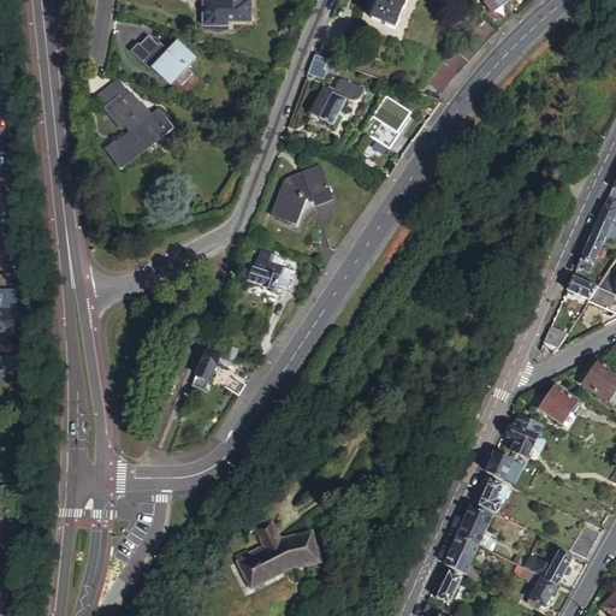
[(200,0),(200,1),(203,1),(203,27),(229,27),(229,23),(250,23),(250,0),(200,0)]
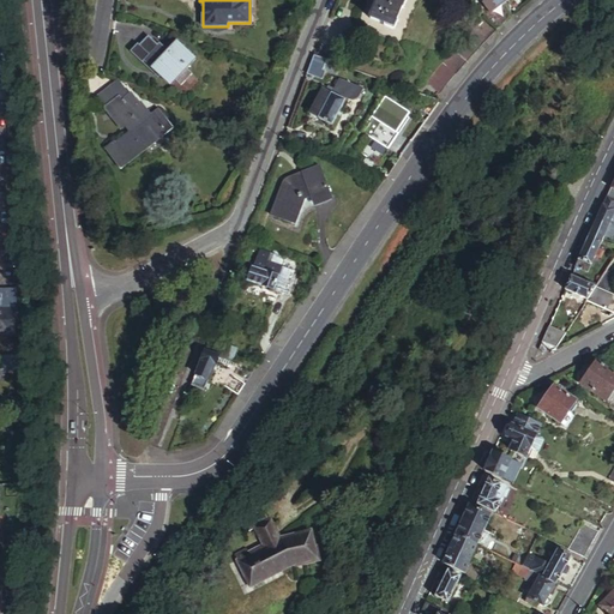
[(378,2),(371,19),(396,30),(408,0),(374,0),(375,0),(378,2)]
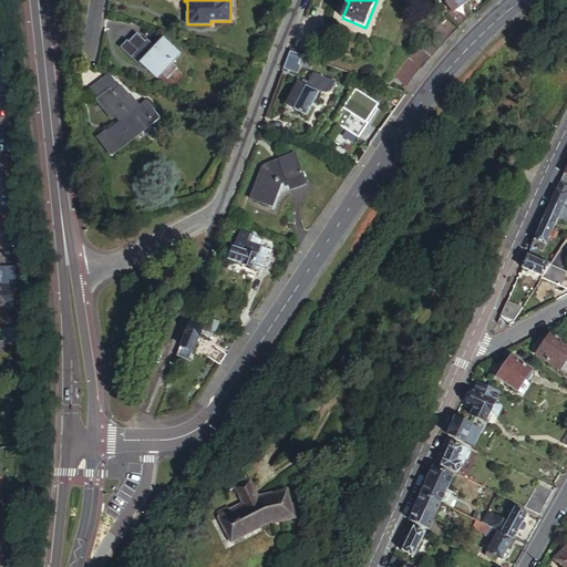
[(456,7),(446,16),(456,28),(462,22),(470,16),(460,4),(456,7)]
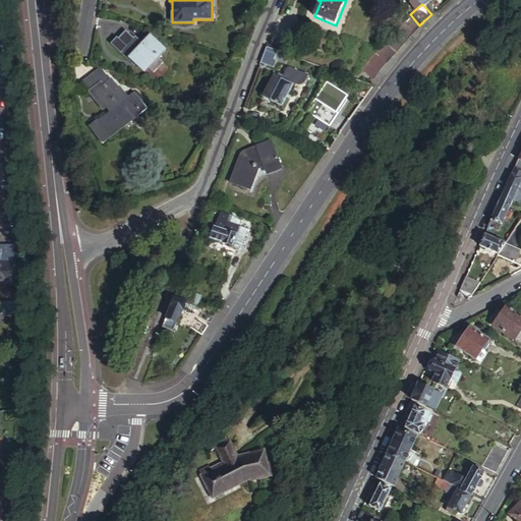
[(361,72),(372,80),(384,65),(391,57),(398,49),(404,43),(411,35),(414,32),(417,27),(419,25),(410,16),(361,72)]
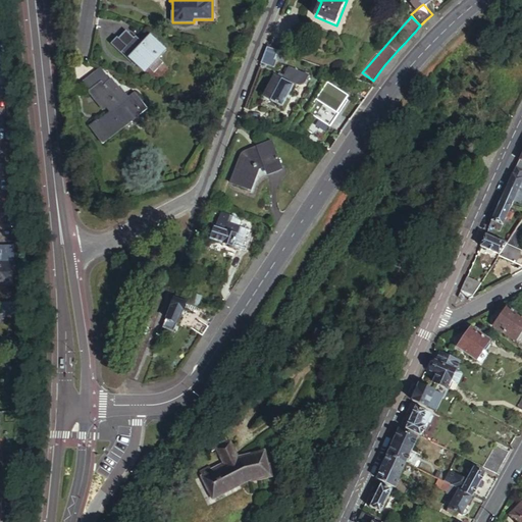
[(165,50),(150,36),(143,44),(136,38),(122,51),(145,71),(149,67),(158,57),(165,50)]
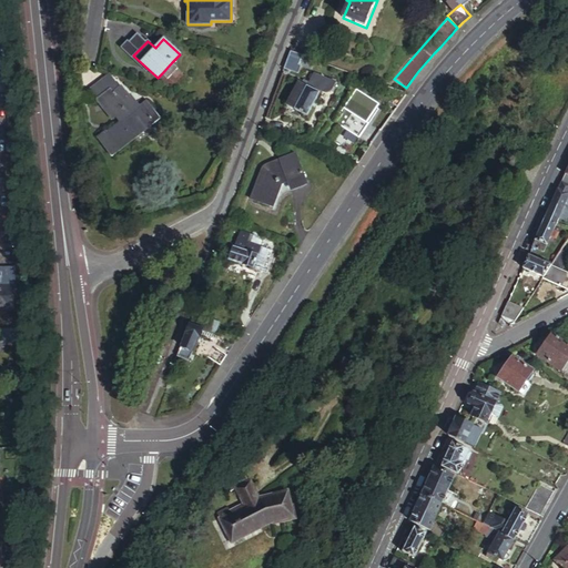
[(303,57),(290,52),(284,68),(300,73),(302,67),(300,67),(303,57)]
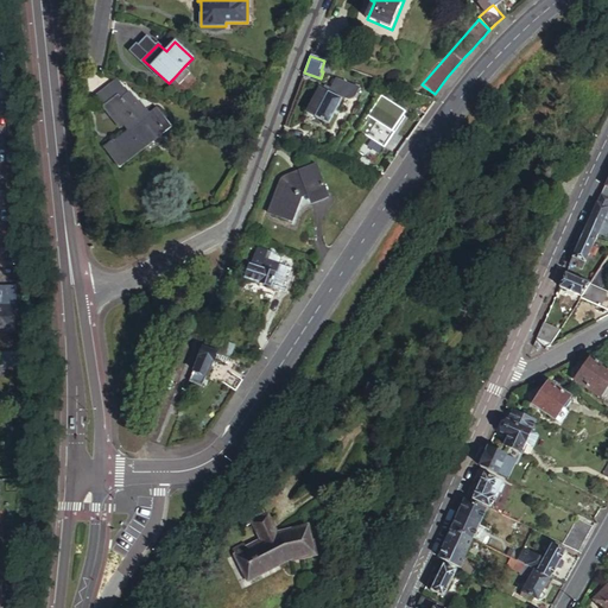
[(184,67),(173,78),(179,84),(191,74),(184,67)]
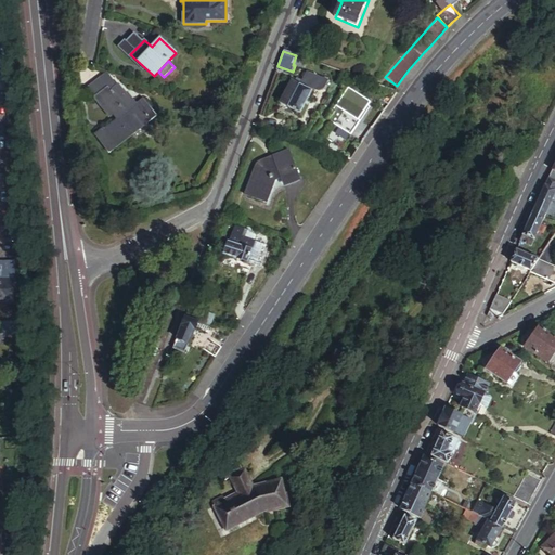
[(317,85),(313,89),(317,90),(318,91),(320,91),(321,90),(323,89),(325,88),(328,80),(308,72),(305,78),(317,85)]
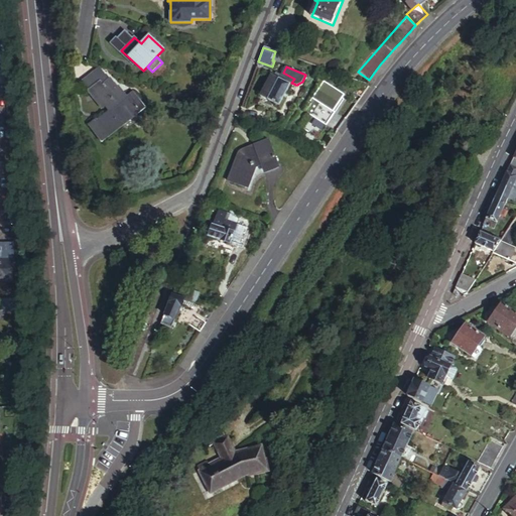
[(81,82),(88,90),(101,80),(104,84),(108,80),(98,68),(81,82)]
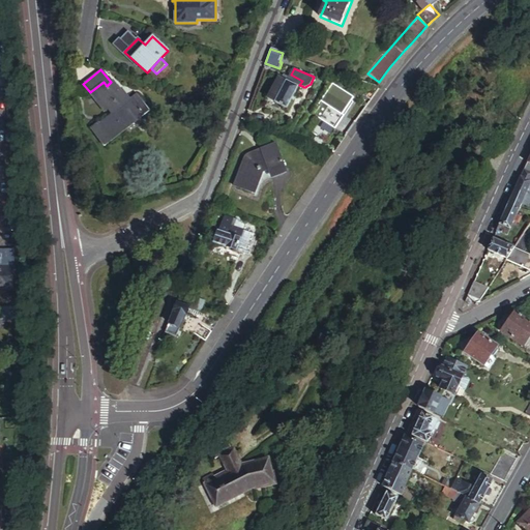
[(302,81),(291,75),(287,81),(277,76),(266,96),(287,108),(299,85),(302,81)]
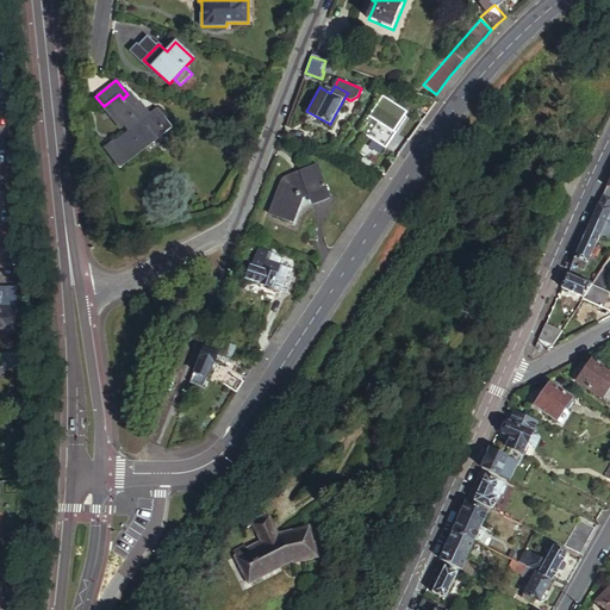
[(128,94),(123,99),(131,109),(144,98),(135,87),(128,94)]
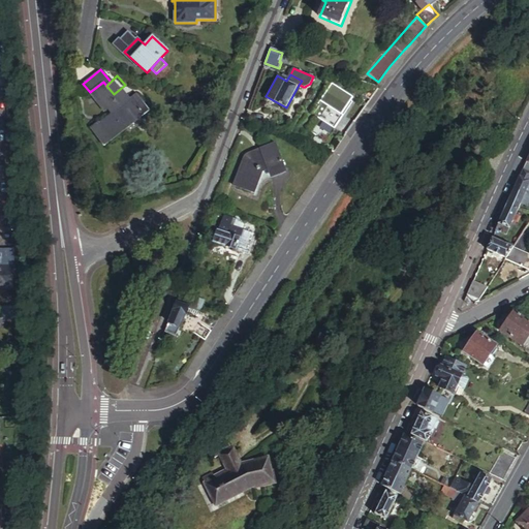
[(90,92),(89,93),(104,111),(110,106),(115,113),(100,124),(94,129),(107,145),(154,105),(141,90),(135,95),(126,84),(125,85),(114,94),(106,86),(103,82),(90,92)]
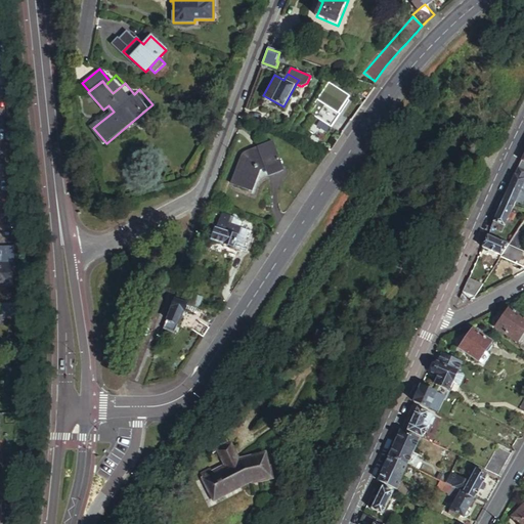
[(313,116),(330,126),(349,96),(329,82),(310,110),(315,113),(313,116)]
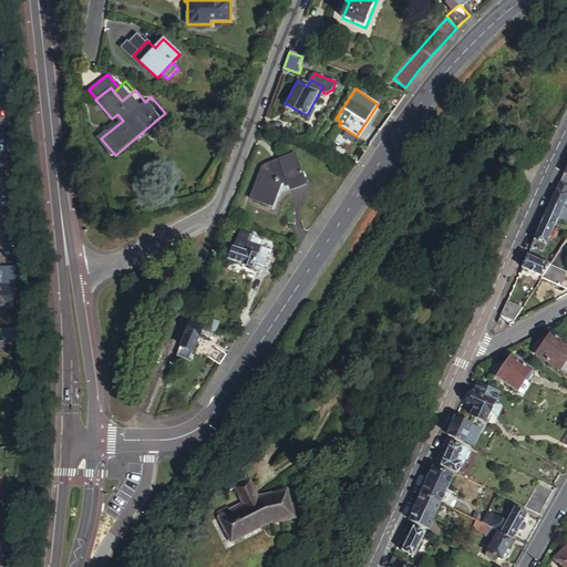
[(307,185),(296,158),(280,164),(281,167),(274,171),(272,169),(271,168),(270,168),(268,168),(266,169),(264,171),(261,172),(260,174),(250,202),(274,209),(282,186),(288,185),(291,191),(307,185)]
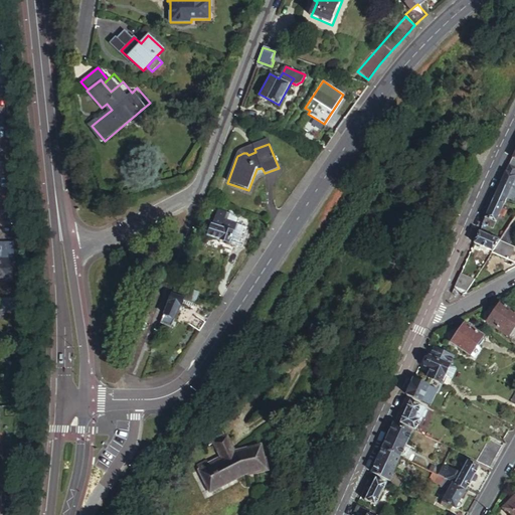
[(514,166),(510,165),(494,199),(504,203),(506,199),(509,193),(514,196),(514,195),(514,185),(514,182),(514,166)]
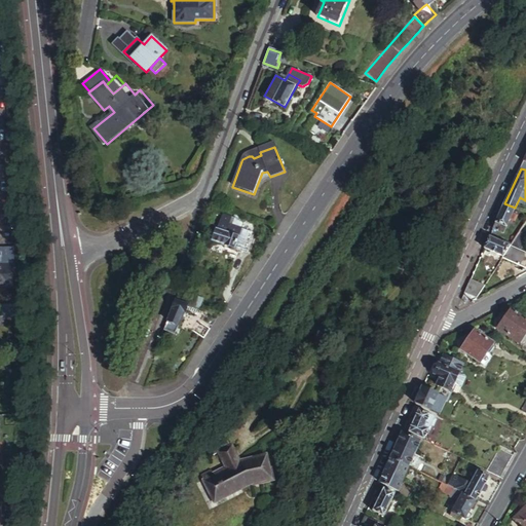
[(525,200),(520,197),(517,203),(523,207),(525,200)]
